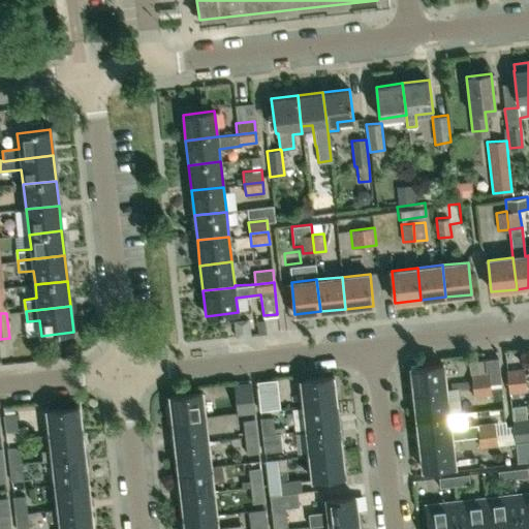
[(472,385),(501,382),(498,358),(470,362),(471,374),(472,385)]
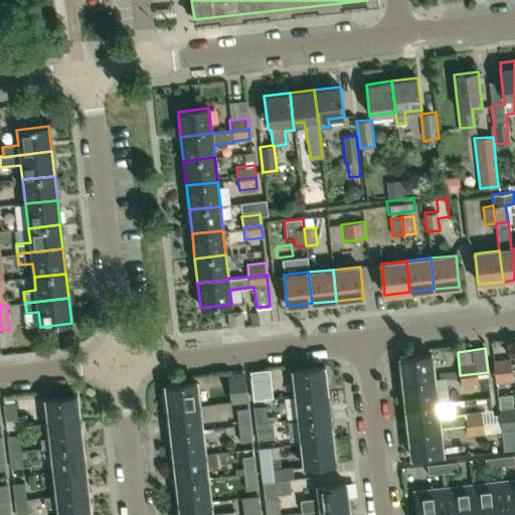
[(431,354),(401,358),(403,382),(434,379),(431,354)]
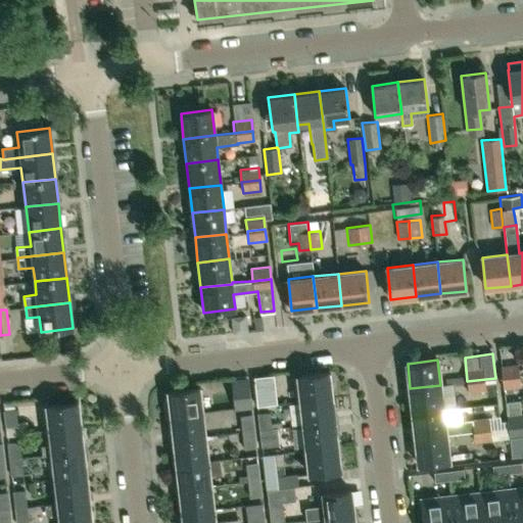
[(502,377),(520,375),(518,364),(501,366),(502,377)]
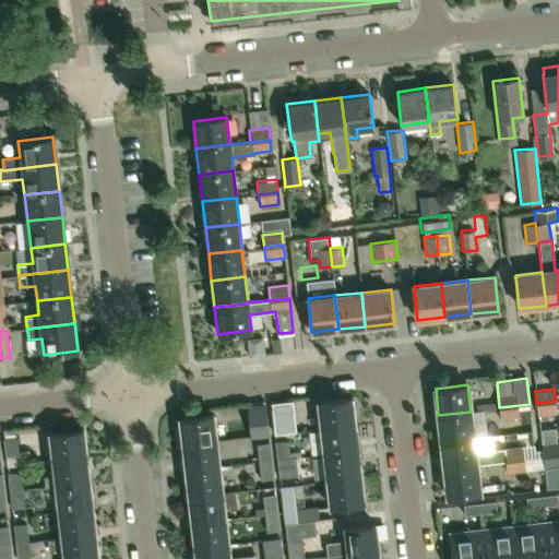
[(321,429),(355,425),(352,399),(318,402),(321,429)]
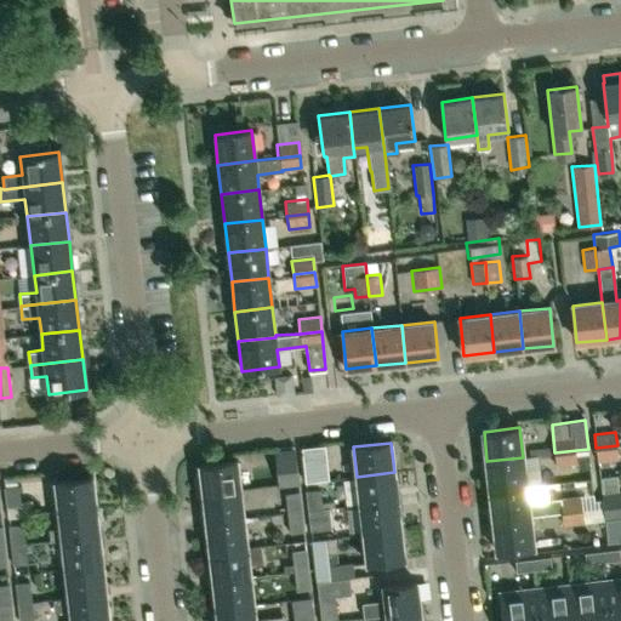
[(617,445),(596,448),(598,462),(619,460),(617,445)]
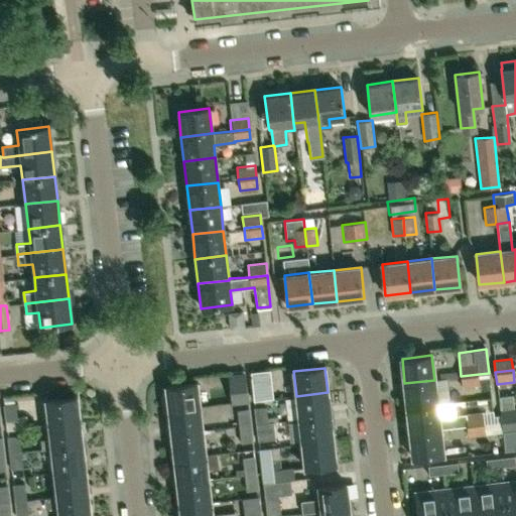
[(489,373),(461,376),(463,388),(480,385),(479,384),(490,383),(489,373)]
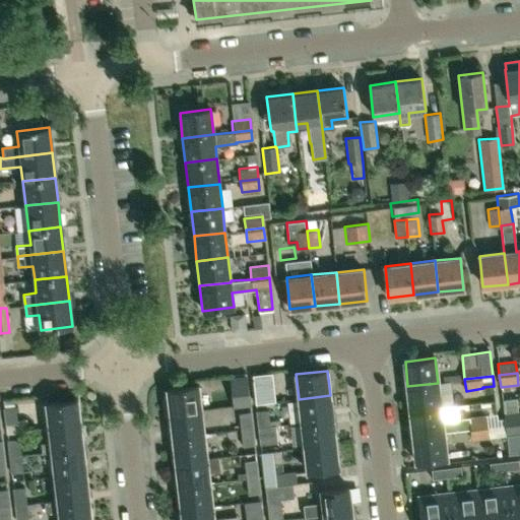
[(233,406),(250,404),(247,379),(231,381),(233,406)]
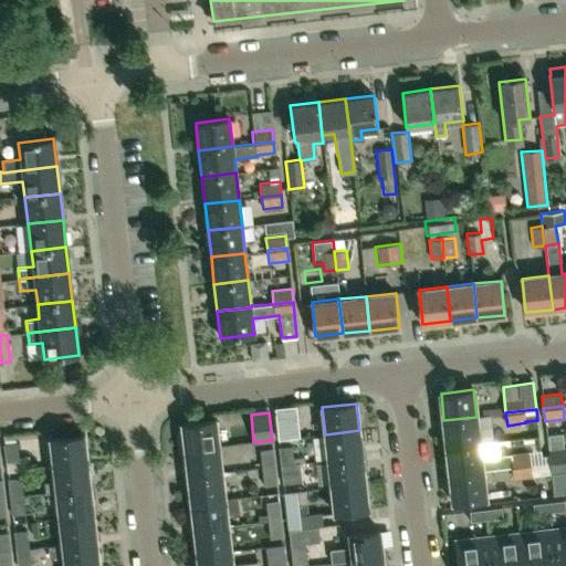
[(480,443),(477,417),(443,420),(447,448),(480,443)]
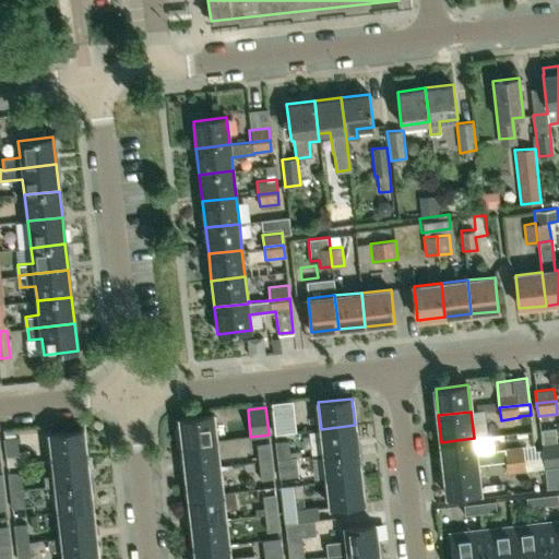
[(176,445),(182,444),(216,441),(213,414),(180,418),(181,429),(175,430),(176,445)]
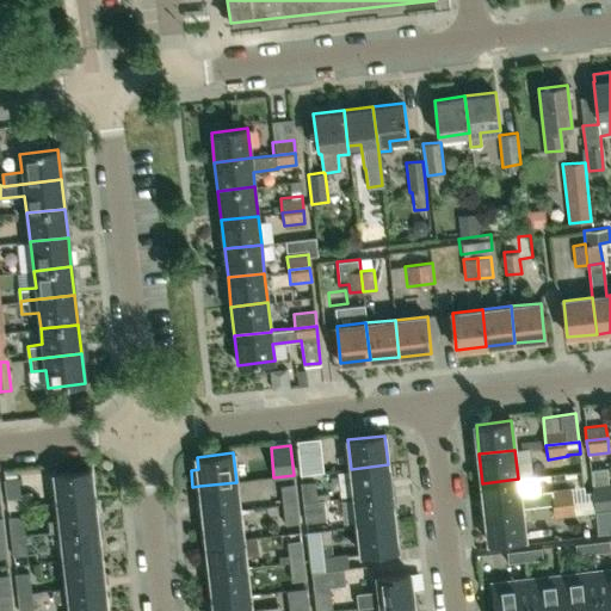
[(301,474),(320,471),(319,462),(300,464),(301,474)]
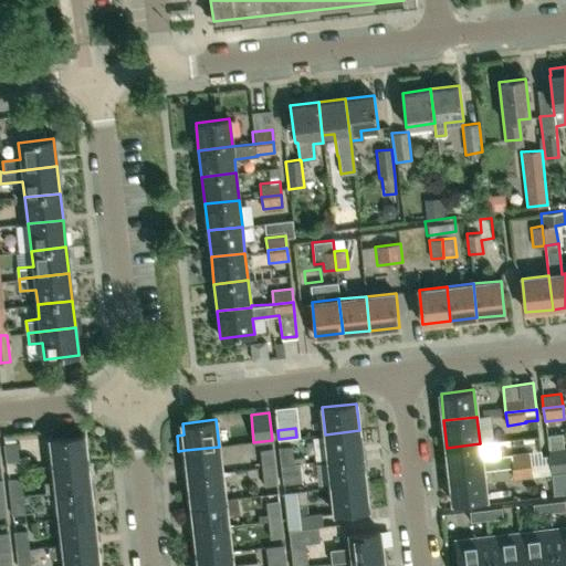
[(328,460),(363,457),(359,430),(325,435),(328,460)]
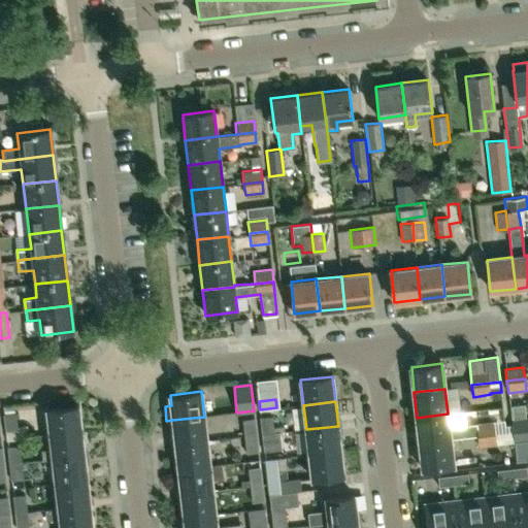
[(50,434),(81,431),(78,406),(47,409),(50,434)]
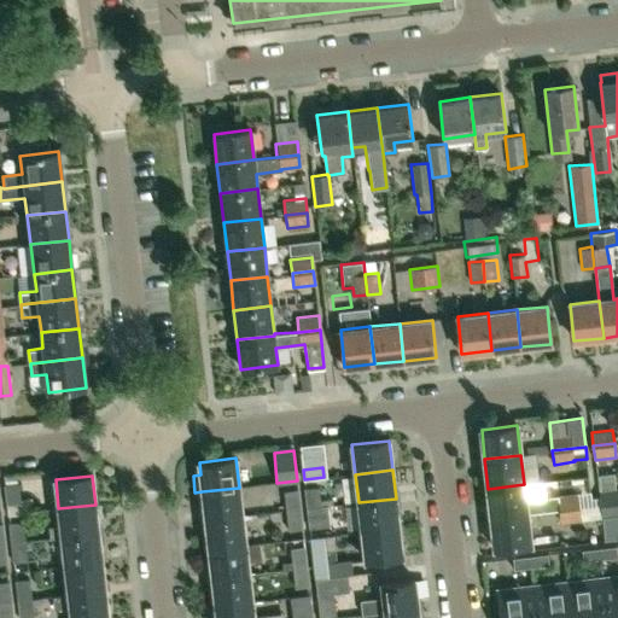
[(559,508),(581,506),(579,494),(559,496),(559,495),(546,496),(544,482),(524,484),(488,489),(491,517),(528,512),(559,508)]
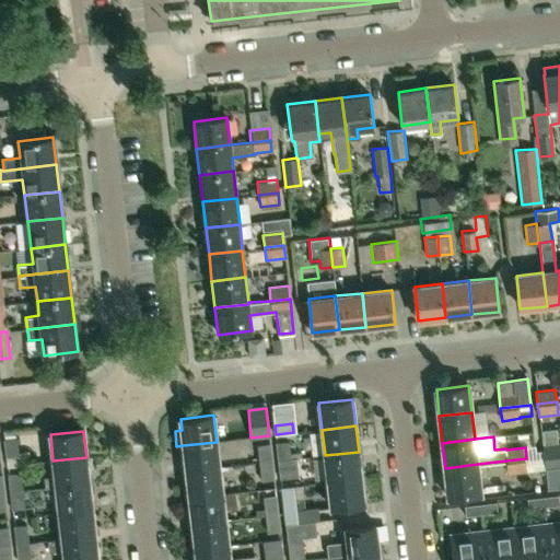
[(19,452),(16,438),(3,439),(7,467),(30,465),(28,451),(19,452)]
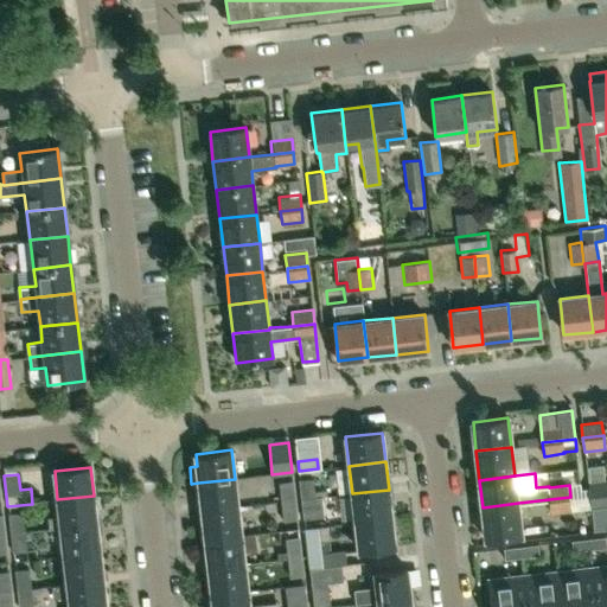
[(281,502),(295,499),(293,477),(278,478),(281,502)]
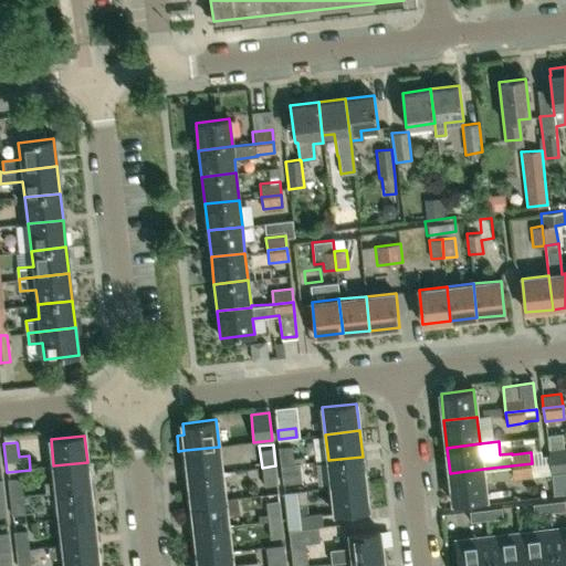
[(281,465),(294,463),(292,446),(279,447),(281,465)]
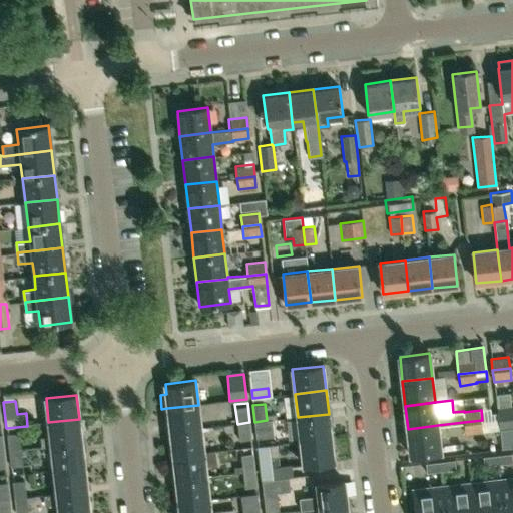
[(170,432),(201,429),(198,405),(167,408),(170,432)]
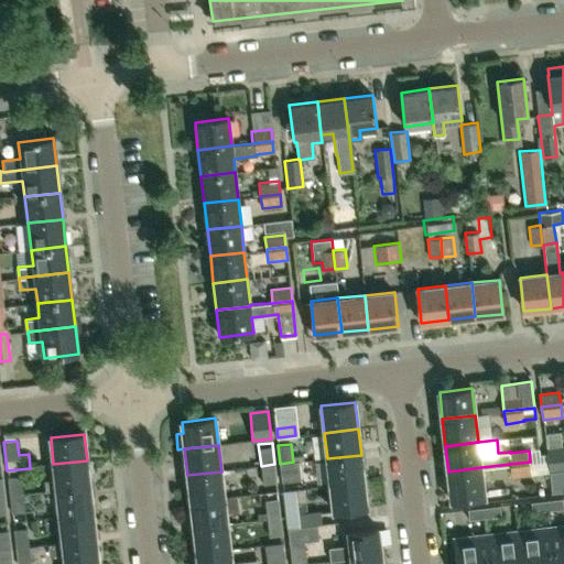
[(563,445),(546,448),(549,461),(563,457),(563,445)]
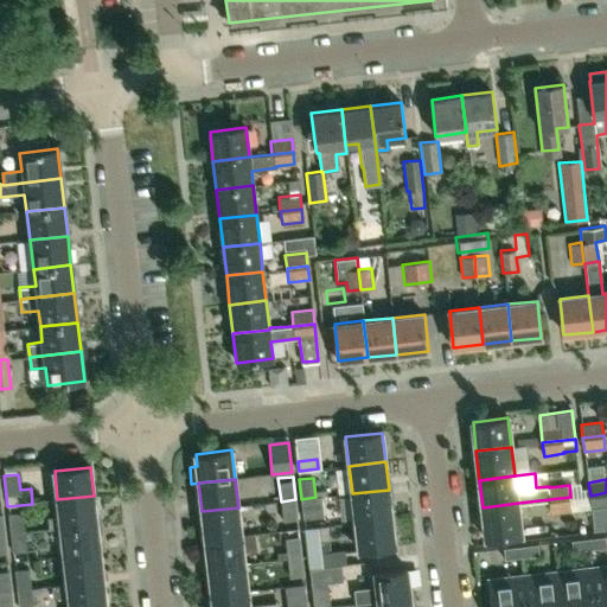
[(356,522),(391,518),(389,490),(352,493),(356,522)]
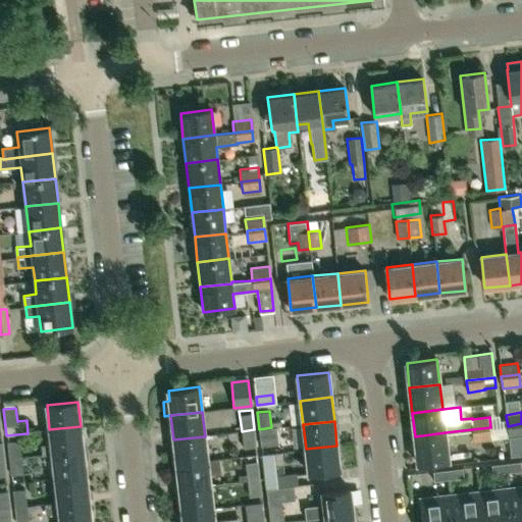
[(521,423),(508,426),(509,436),(521,434),(521,423)]
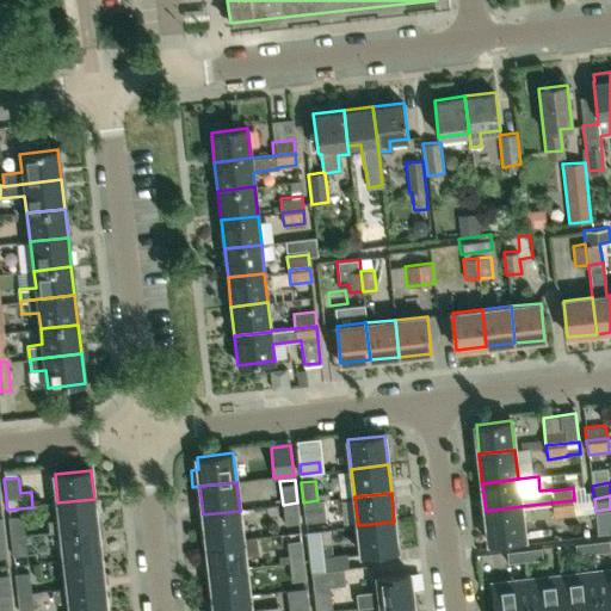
[(61,531),(97,528),(94,499),(57,503),(60,518),(49,519),(50,531),(61,530),(61,531)]
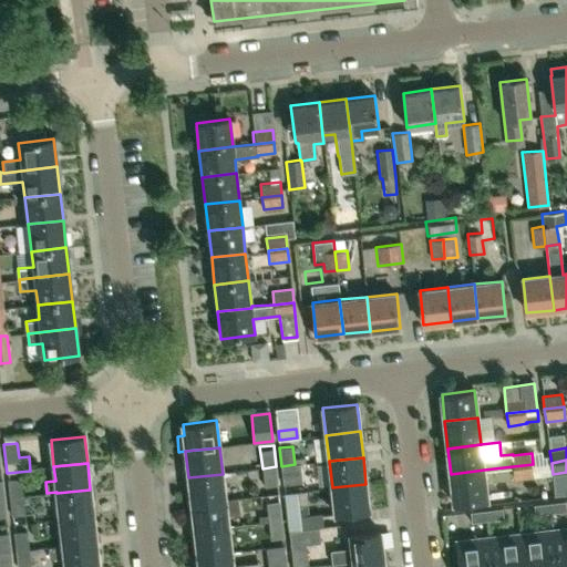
[(295,464),(281,466),(284,485),(302,483),(300,464),(295,464)]
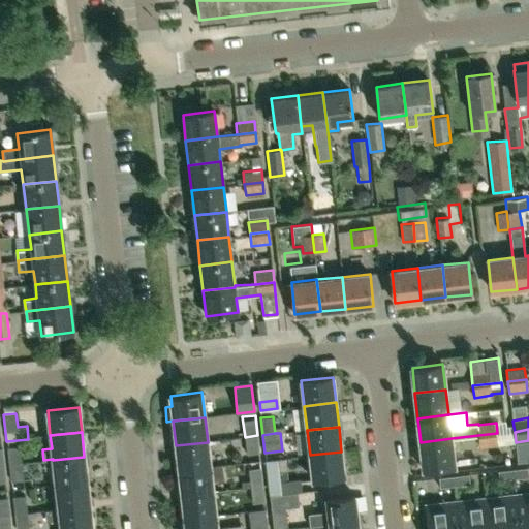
[(497,433),(478,435),(480,447),(498,445),(497,433)]
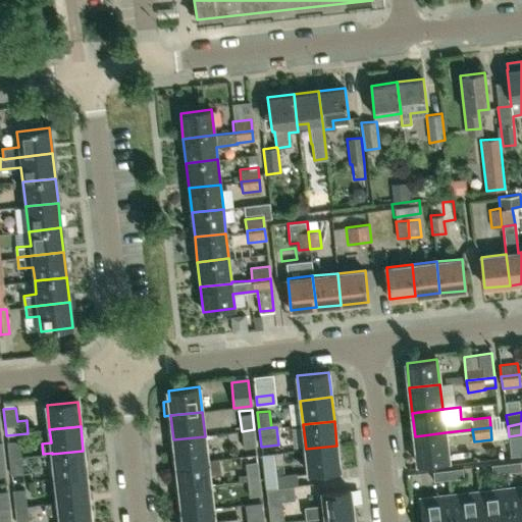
[(242,431),(243,449),(256,447),(254,429),(242,431)]
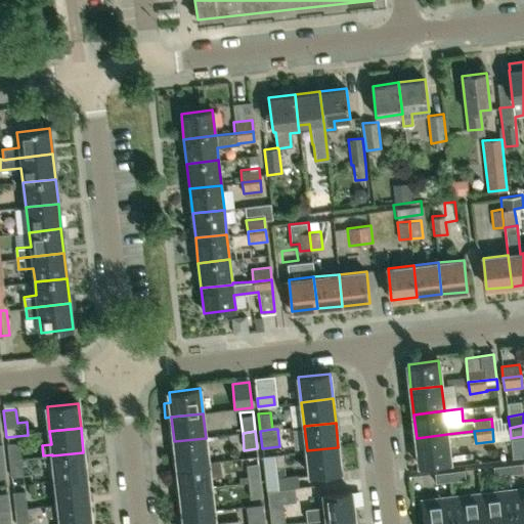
[(450,462),(447,434),(417,438),(420,465),(450,462)]
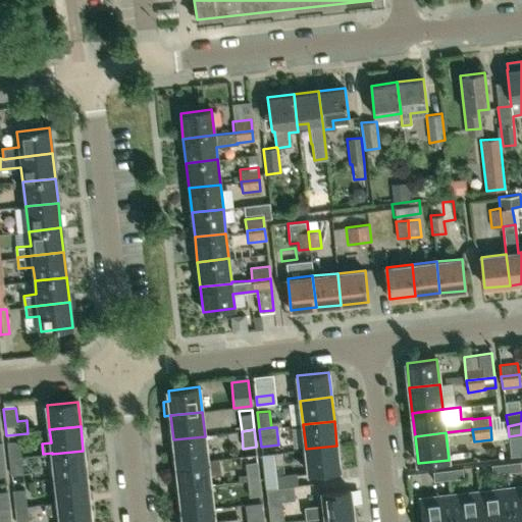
[(176,464),(207,460),(205,436),(173,439),(176,464)]
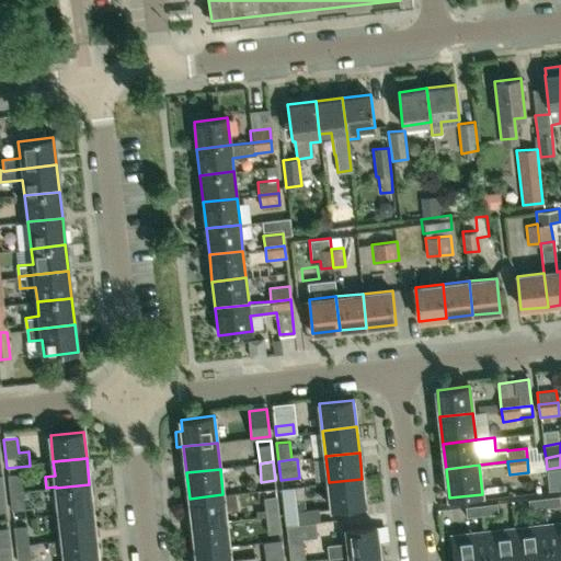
[(9,493),(23,491),(21,473),(7,474),(9,493)]
